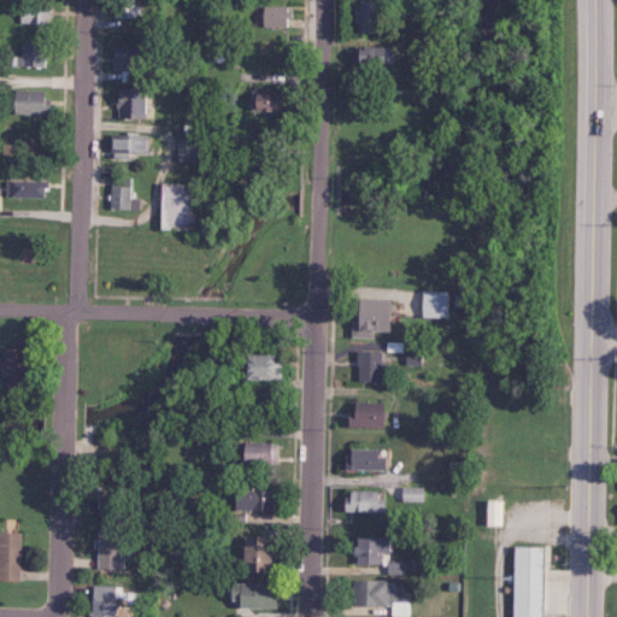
[(51,0),(22,0),(22,24),(52,23),(51,0)]
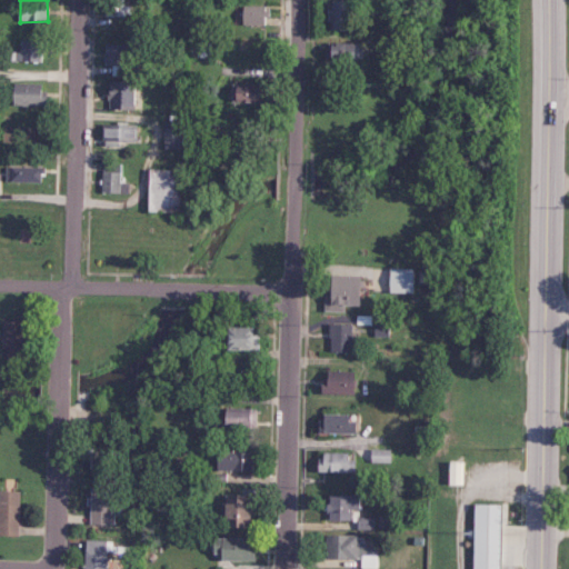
[(106,0),(107,17),(133,16),(133,6),(129,6),(128,0),(106,0)]
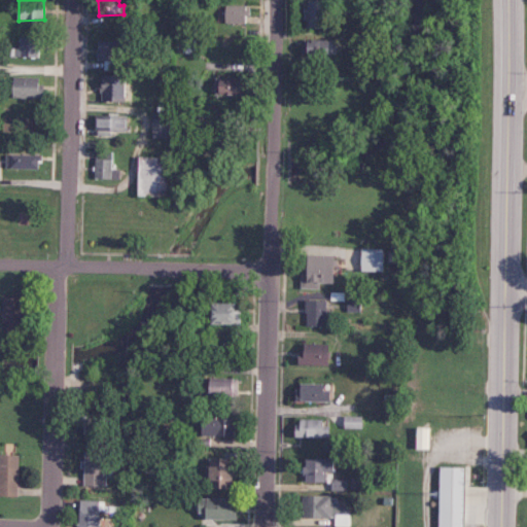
[(302,0),(302,27),(321,27),(320,0),(302,0)]
